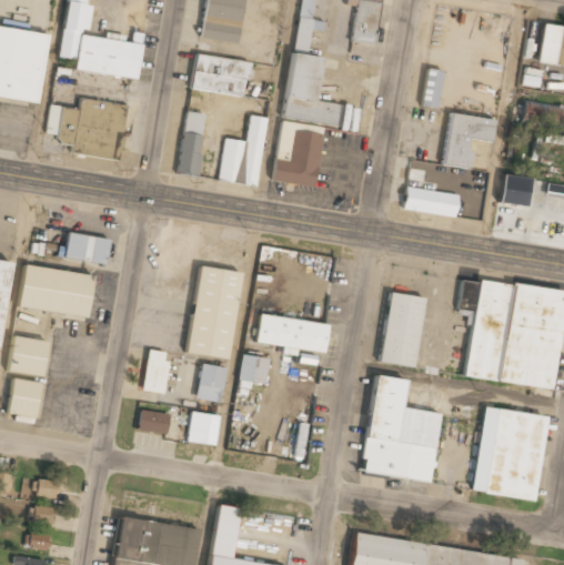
[(138,77),(141,42),(82,34),(87,0),(68,0),(61,57),(78,58),(77,70),(138,77)]
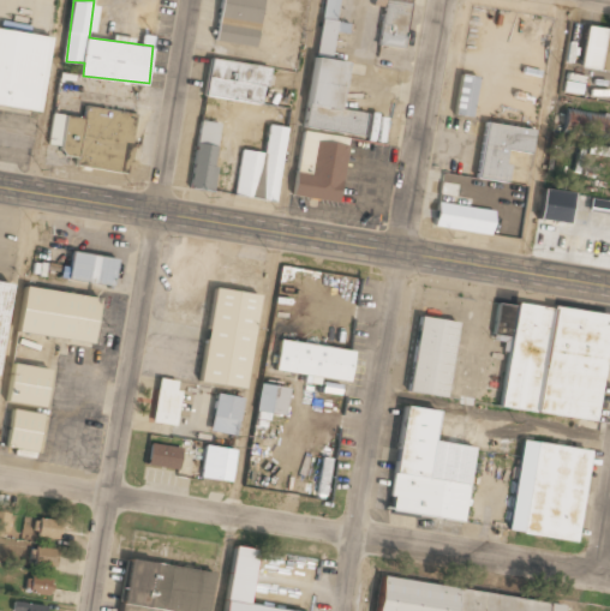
[(259,46),(267,0),(223,0),(217,39),(259,46)]
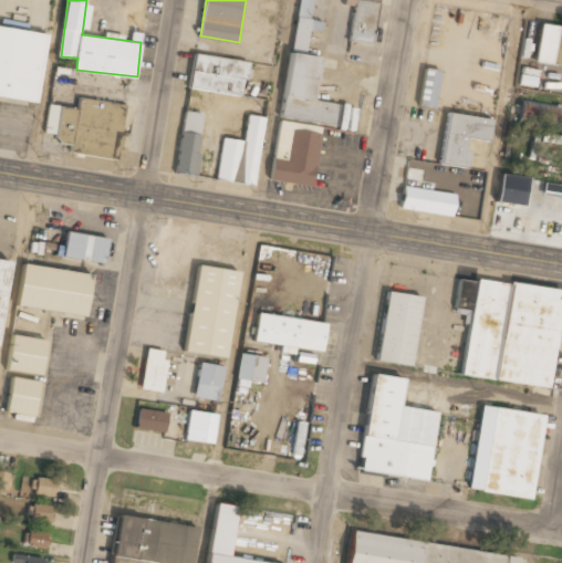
[(301,0),(294,50),(309,51),(312,29),(322,30),(323,21),(312,19),(314,0),(301,0)]
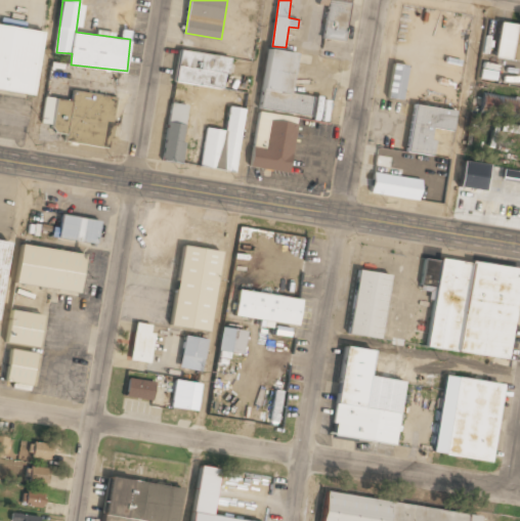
[(320,0),(320,4),(330,5),(325,38),(348,40),(352,0),(320,0)]
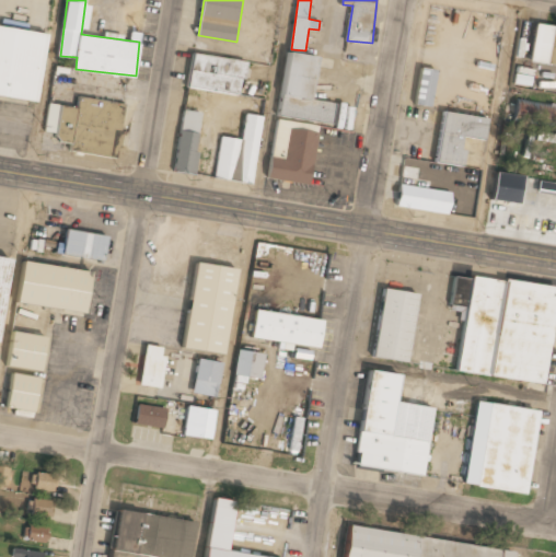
[(555,25),(536,23),(531,60),(555,64),(555,25)]
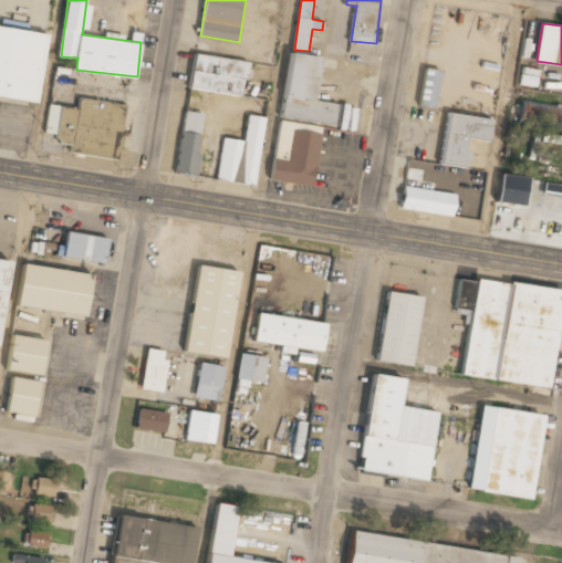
[(0,95),(39,102),(50,33),(0,25),(0,95)]
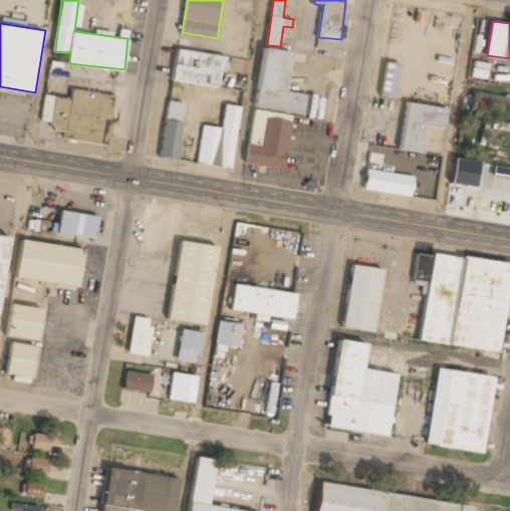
[(257,105),(307,112),(310,93),(286,90),(292,51),(266,47),(257,105)]
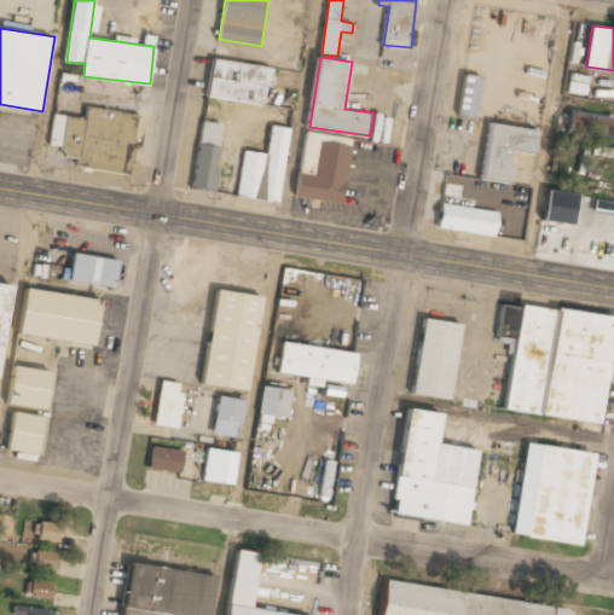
[(268,105),(273,67),(214,58),(208,96),(268,105)]
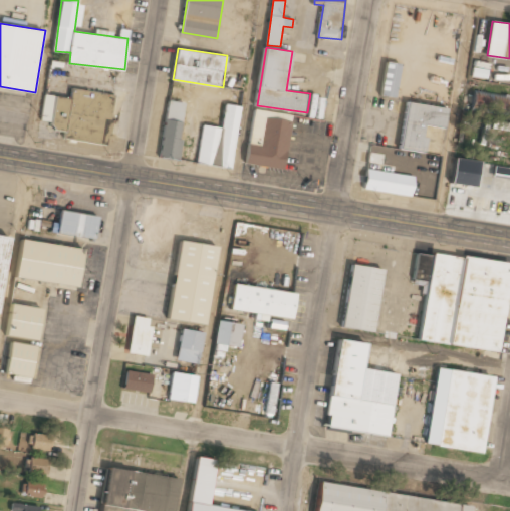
[(399,95),(402,61),(387,59),(384,94),(399,95)]
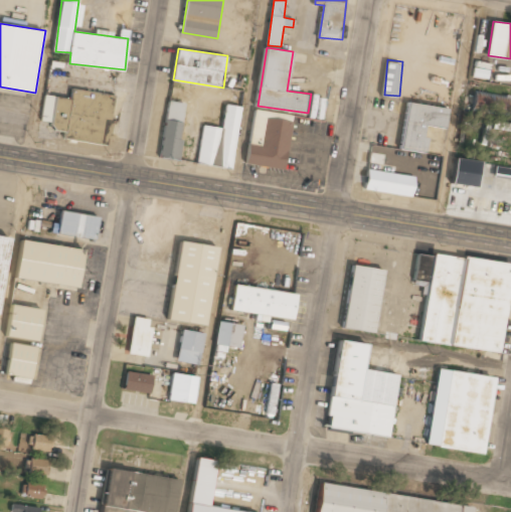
[(67,139),(111,144),(117,94),(73,88),(72,98),(47,95),(44,121),(54,122),(53,130),(67,132),(67,139)]
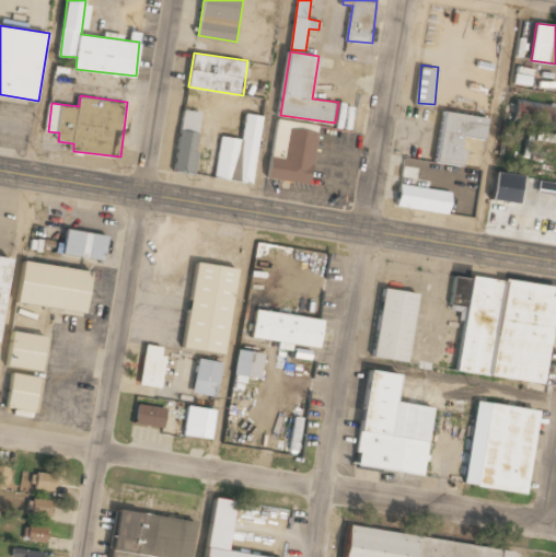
[(555,100),(520,95),(517,118),(555,124),(555,100)]
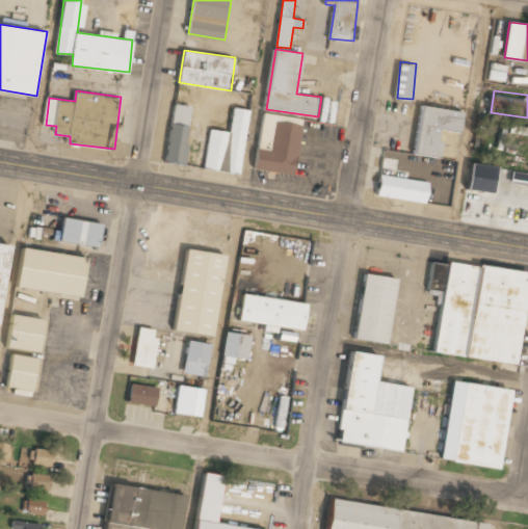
[(193,105),(176,103),(167,162),(186,164),(193,105)]
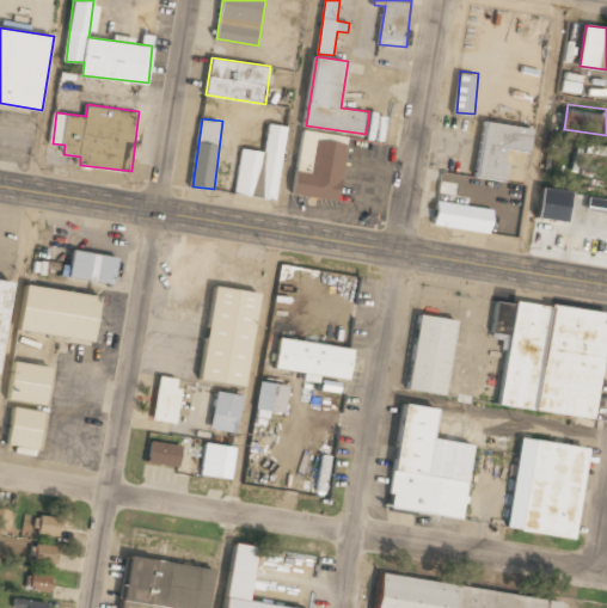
[(479,173),(508,178),(510,160),(506,159),(508,146),(532,149),(535,126),(486,120),(479,173)]
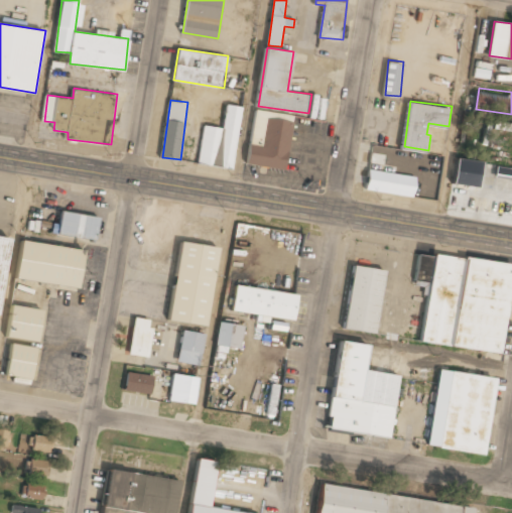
[(207,116),(200,162),(236,168),(245,107),(228,104),(226,119),(207,116)]
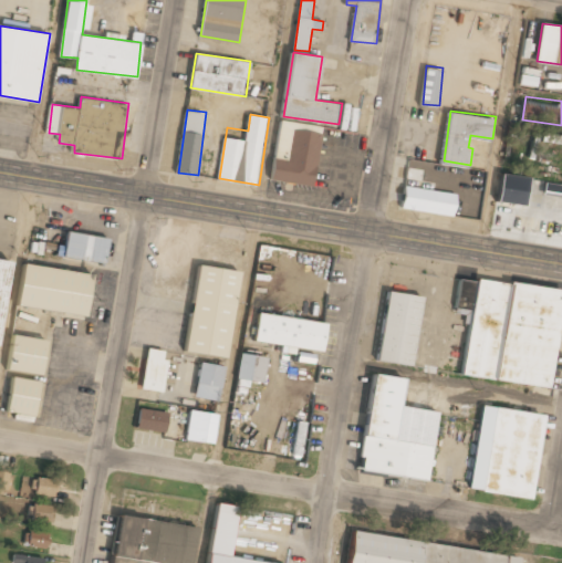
[(281,121),(273,179),(315,186),(324,126),(281,121)]
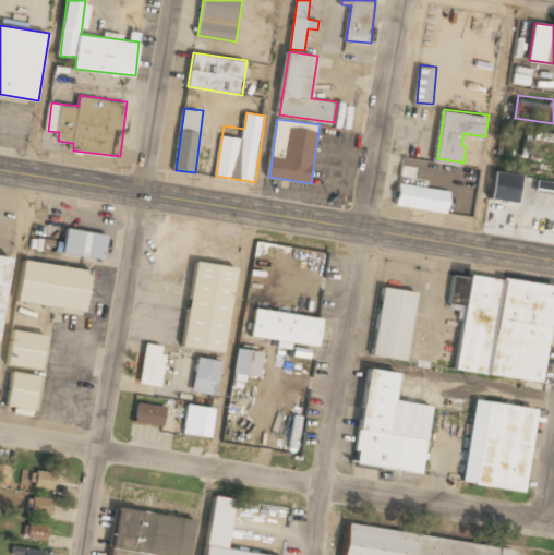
[(553,129),(538,129),(538,139),(553,139),(553,129)]
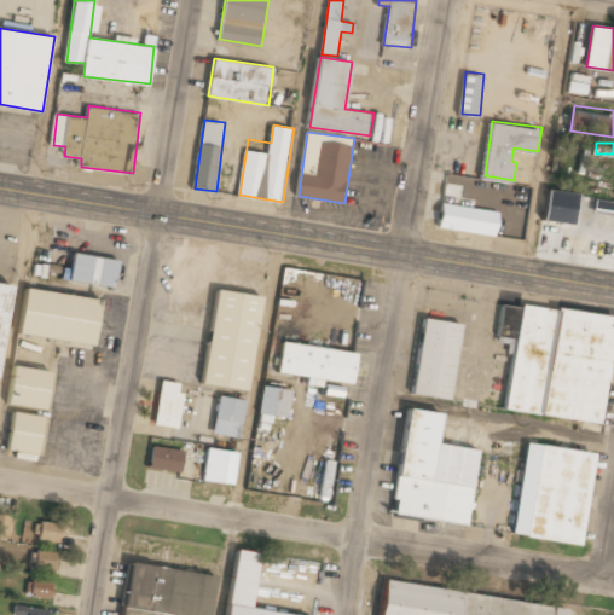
[(545,218),(575,222),(580,191),(550,186),(545,218)]
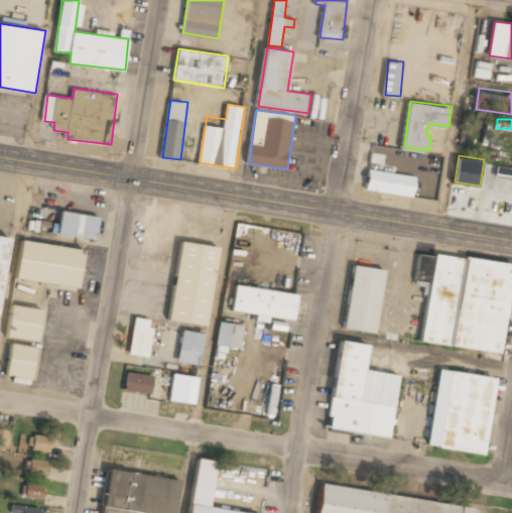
[(414,195),(417,174),(370,167),(367,187),(414,195)]
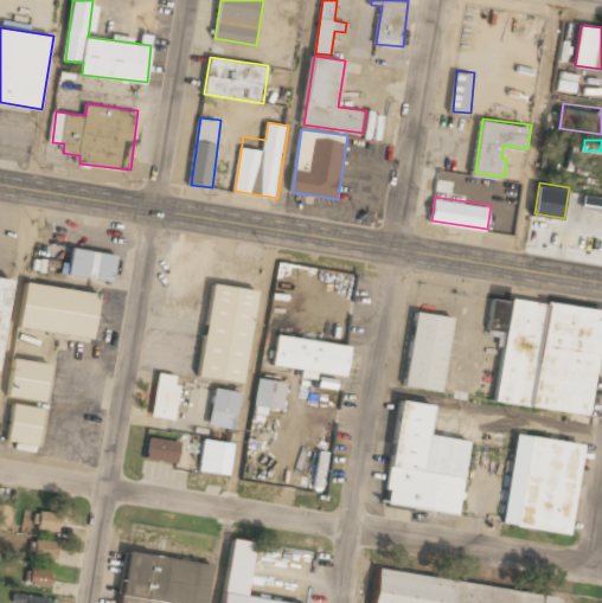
[(70,274),(115,281),(119,254),(74,248),(70,274)]
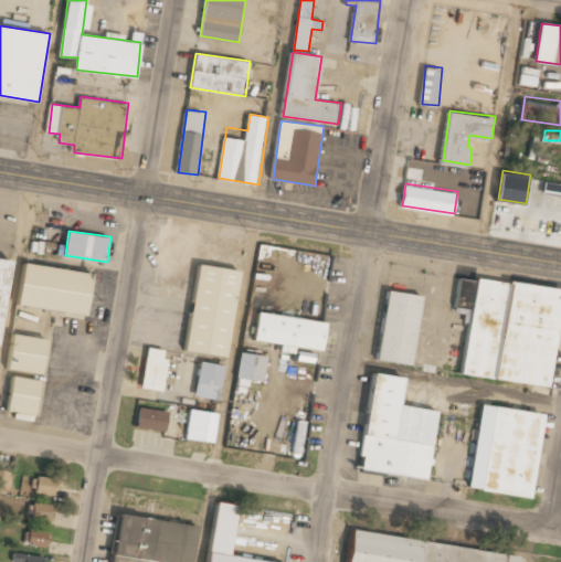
[(0,335),(12,262),(0,260),(0,335)]
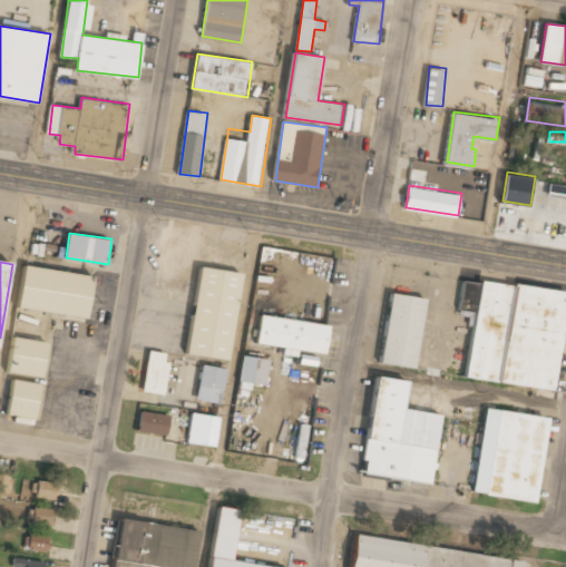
[(26,265),(19,308),(89,318),(95,275),(26,265)]
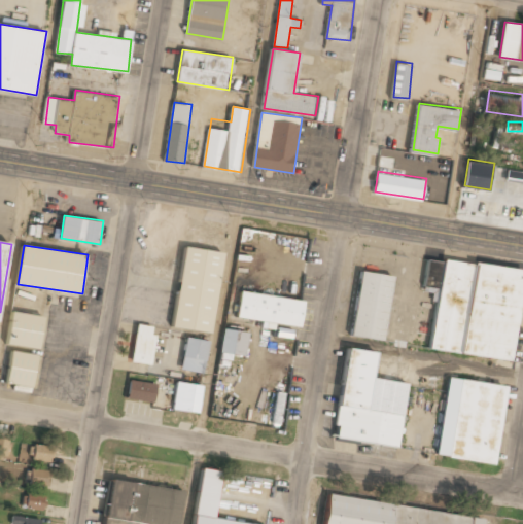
[(174,326),(212,332),(224,251),(185,246),(174,326)]
